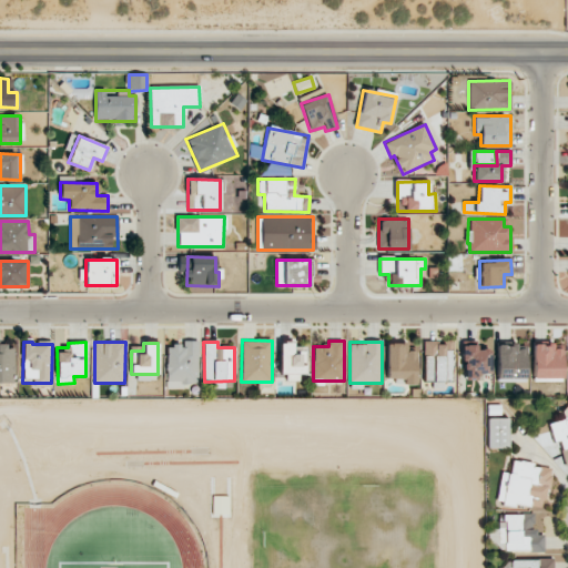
[(199,385),(198,343),(166,343),(166,386),(199,385)]
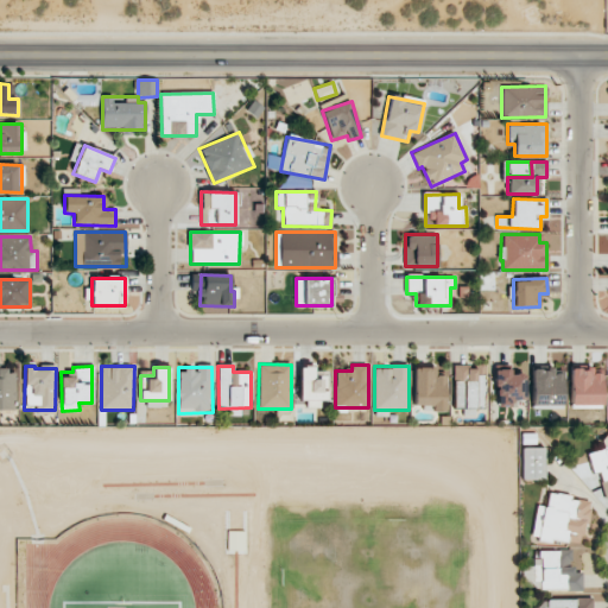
[(299,399),(306,399),(306,407),(321,407),(321,399),(327,399),(327,372),(312,372),(312,367),(299,367),(299,399)]
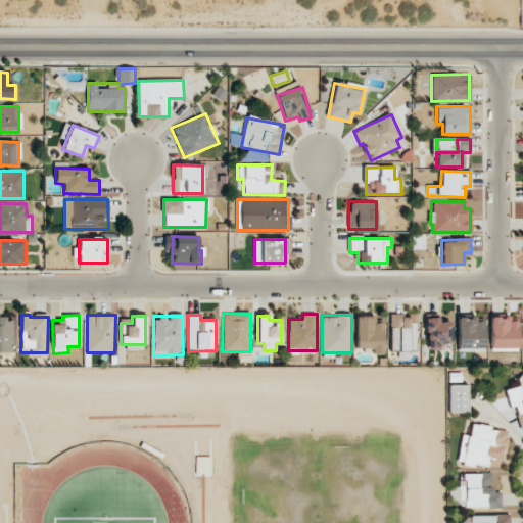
[(357,349),(372,349),(372,354),(383,354),(383,323),(375,323),(375,316),(355,316),(357,349)]
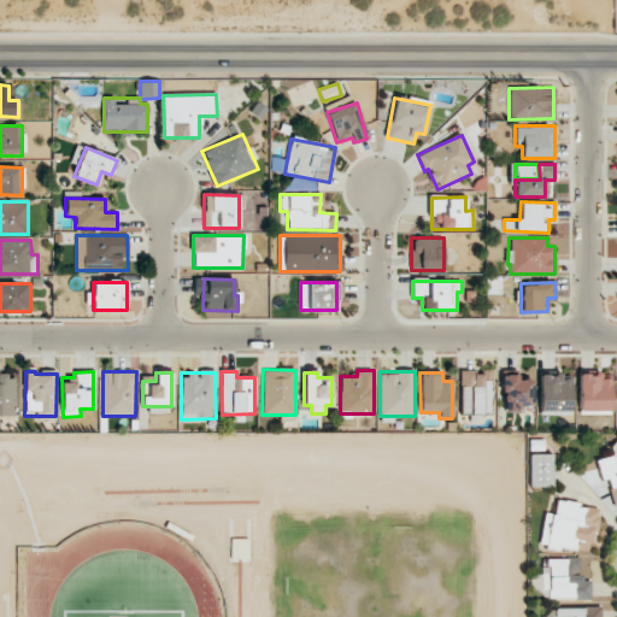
[(573,411),(571,372),(539,374),(540,412),(573,411)]
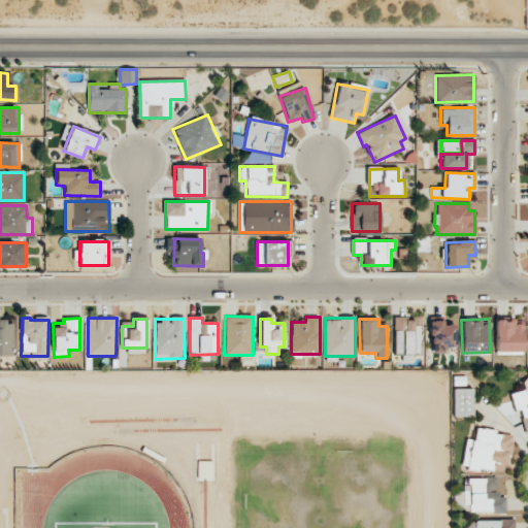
[(495,351),(523,352),(524,325),(514,324),(515,320),(496,319),(495,351)]
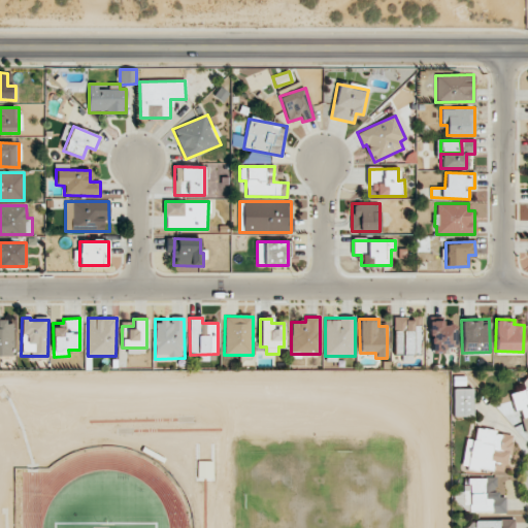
[(0,355),(14,355),(13,320),(0,320),(0,355)]
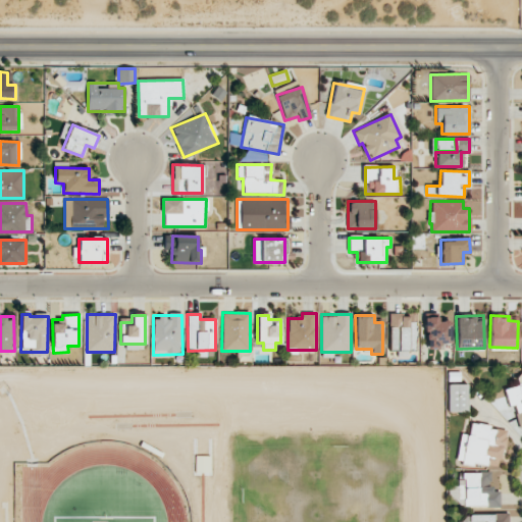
[(389,350),(415,350),(415,317),(389,317),(389,350)]
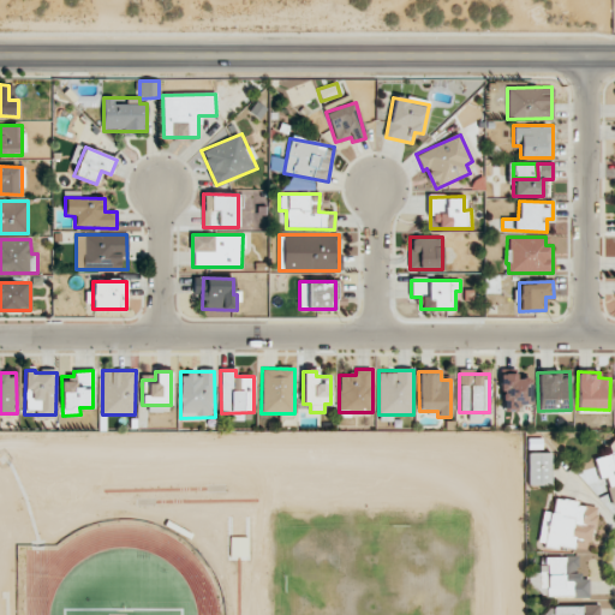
[(501,375),(502,411),(518,410),(517,405),(531,404),(530,378),(518,378),(518,374),(501,375)]
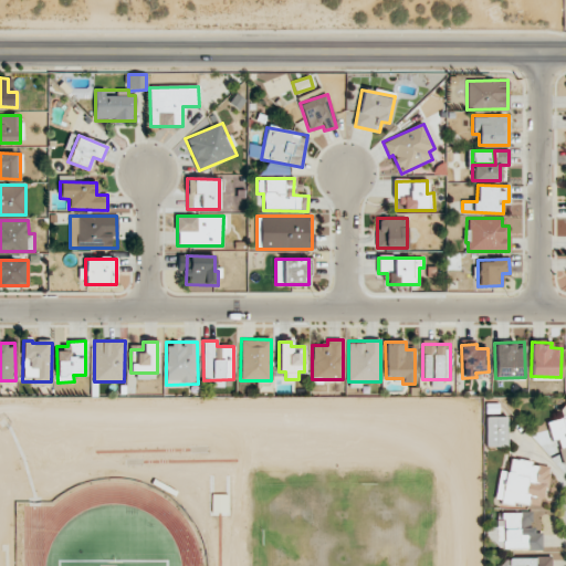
[(499,413),(485,413),(485,404),(499,404),(499,413)]
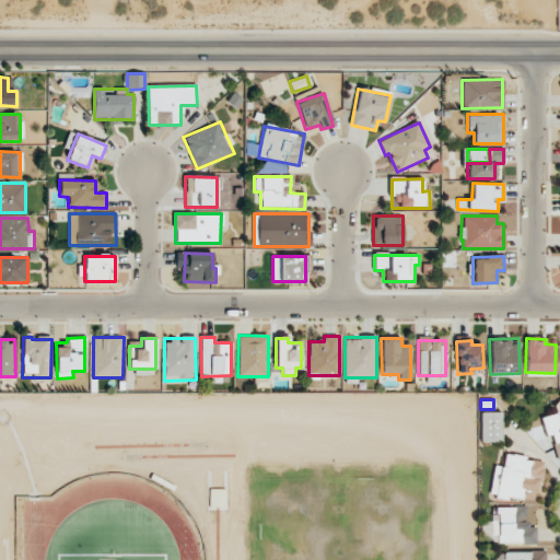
[(540,418),(559,411),(559,458),(557,459),(552,444),(553,443),(551,434),(546,436),(540,418)]
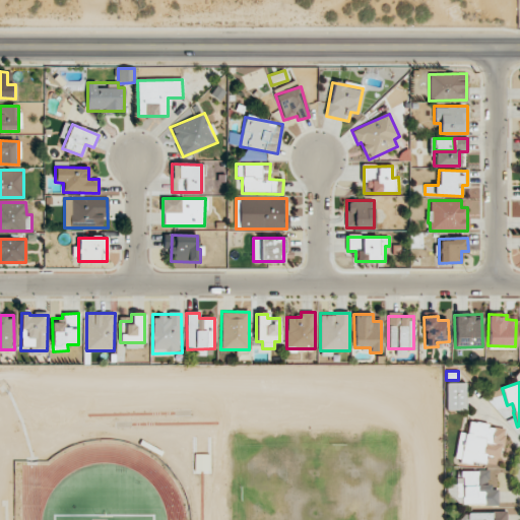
[(465,410),(446,410),(446,383),(464,383),(465,410)]
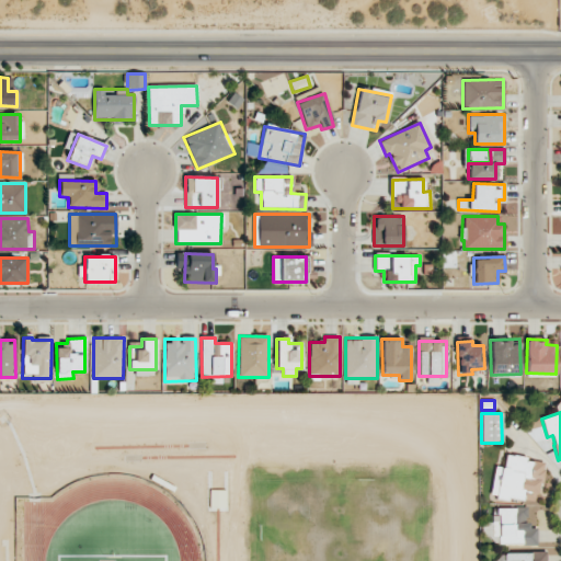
[(545,461),(531,459),(531,461),(526,460),(527,457),(513,455),(513,456),(506,455),(504,468),(501,469),(495,499),(508,501),(510,499),(522,501),(523,499),(534,501),(535,494),(537,495),(539,483),(544,484),(546,469),(544,468),(545,461)]
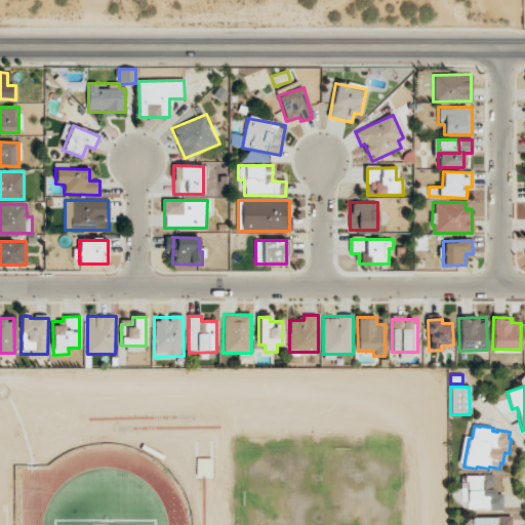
[(493,474),(482,475),(482,476),(465,476),(466,481),(467,481),(468,500),(466,502),(466,509),(468,510),(488,509),(488,511),(502,511),(502,494),(495,494),(494,490),(491,490),(491,483),(493,483),(493,474)]
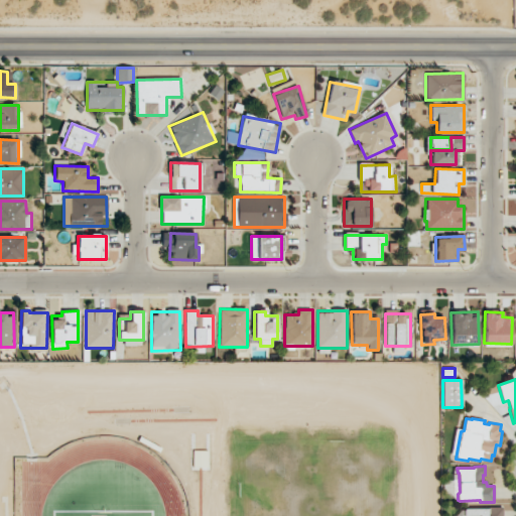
[(502,515),(502,507),(488,508),(487,509),(466,509),(464,510),(464,515),(502,515)]
